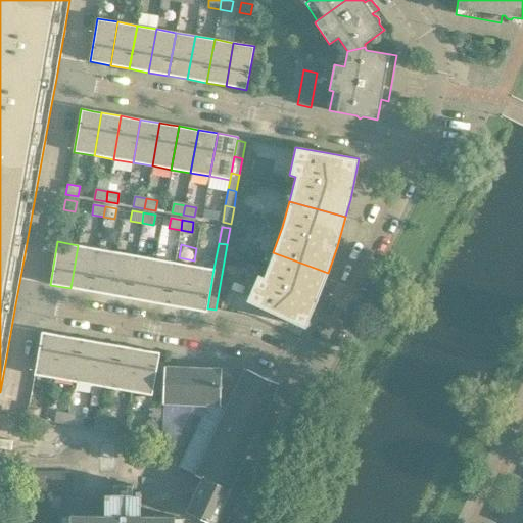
[(97,248),(78,245),(70,288),(90,291),(97,248)]
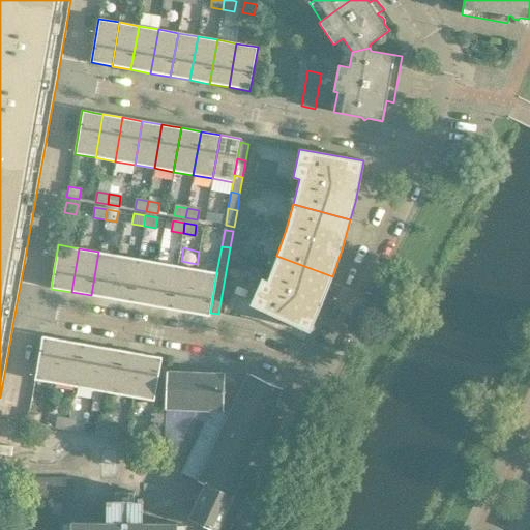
[(118,255),(98,252),(91,295),(111,299),(118,255)]
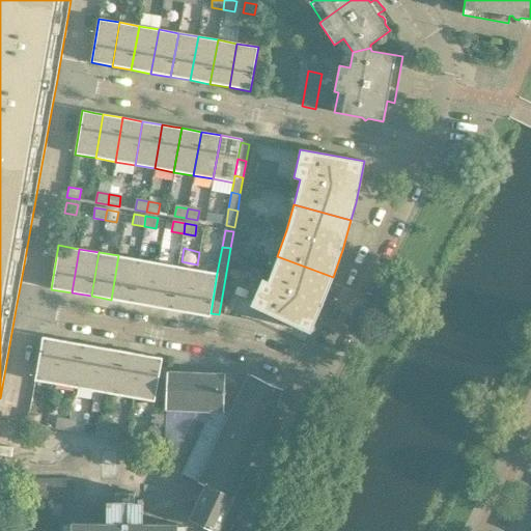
[(138,259),(118,255),(111,300),(131,303),(138,259)]
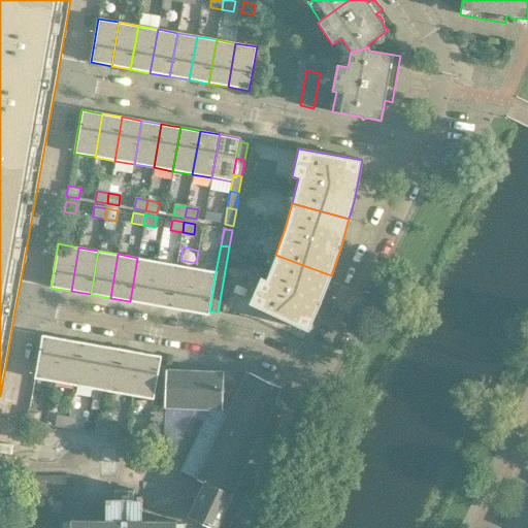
[(321,302),(331,275),(275,255),(266,279),(260,277),(249,304),(308,331),(321,302)]
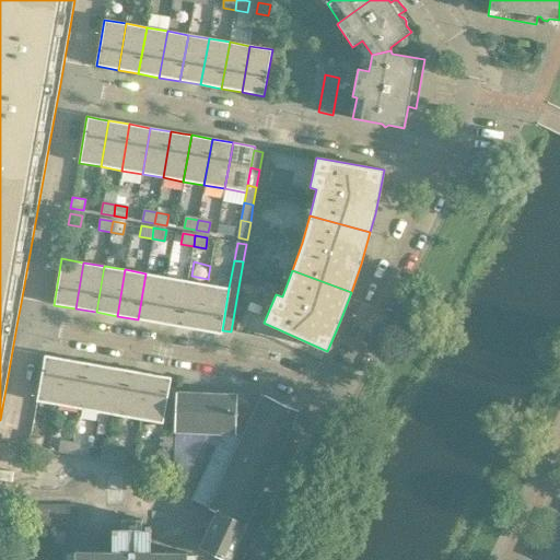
[(166,277),(146,273),(138,319),(158,324),(166,277)]
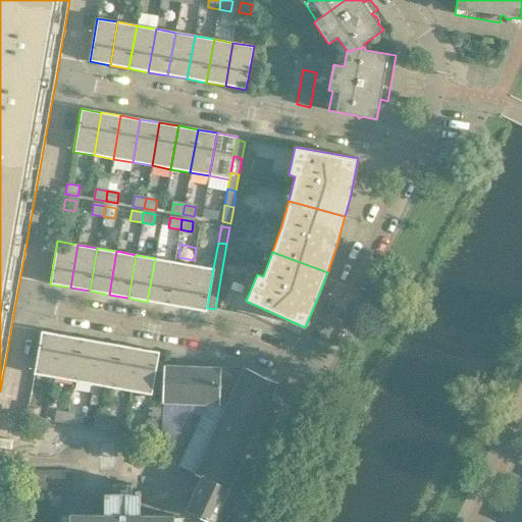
[(174,261),(155,258),(147,302),(166,305),(174,261)]
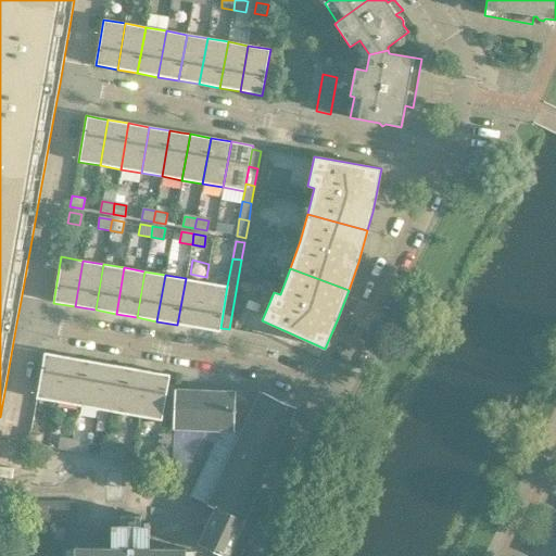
[(206,282),(186,278),(177,325),(198,328),(206,282)]
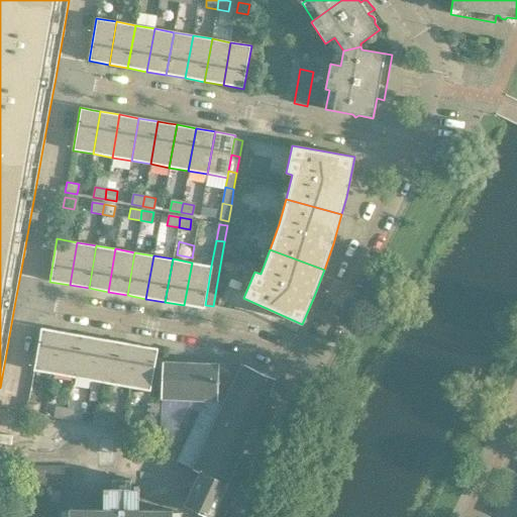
[(205,305),(211,266),(192,263),(184,305),(204,309),(205,305)]
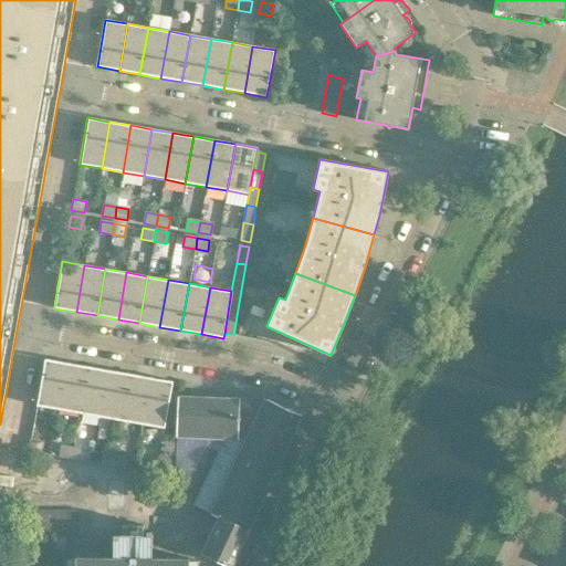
[(67,363),(59,362),(45,359),(37,406),(59,409),(67,363)]
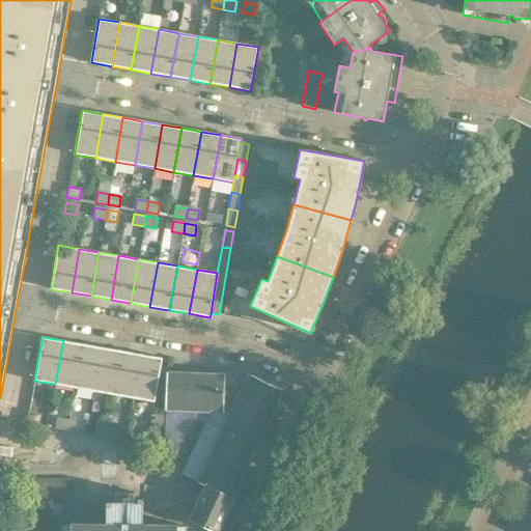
[(81,343),(72,341),(63,340),(55,384),(73,388),(81,343)]
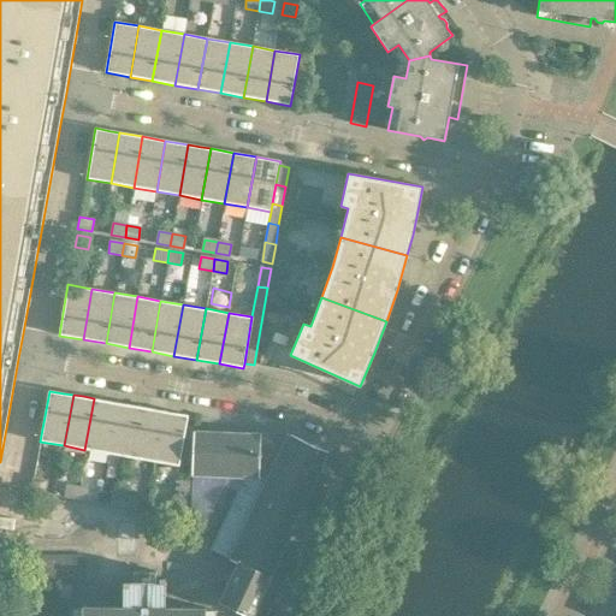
[(118,403),(94,398),(84,450),(110,454),(118,403)]
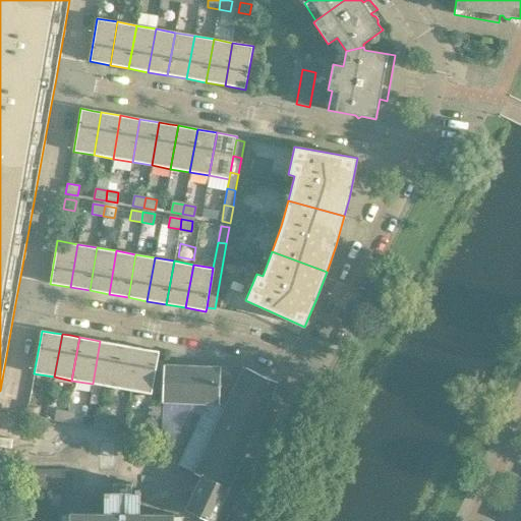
[(119,344),(100,341),(93,384),(112,388),(119,344)]
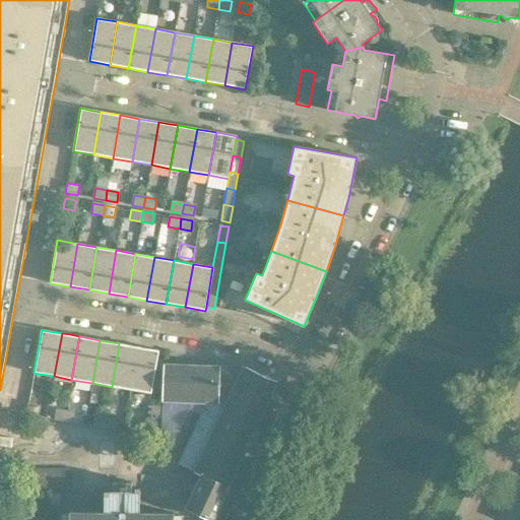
[(138,347),(119,343),(112,387),(131,390),(138,347)]
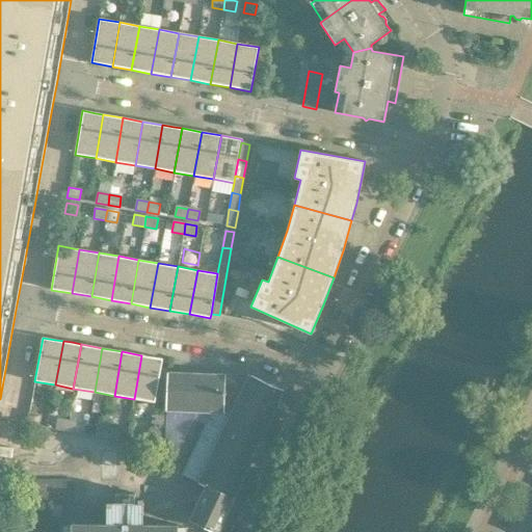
[(162,358),(141,355),(134,399),(155,402),(162,358)]
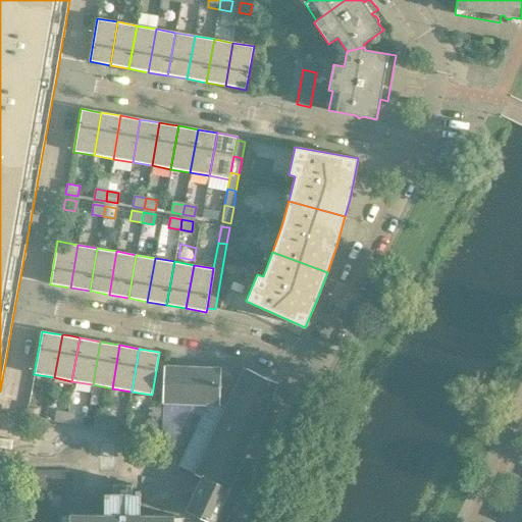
[(228,489),(278,383),(247,369),(165,365),(163,401),(208,403),(202,415),(184,454),(178,466),(203,477),(228,489)]
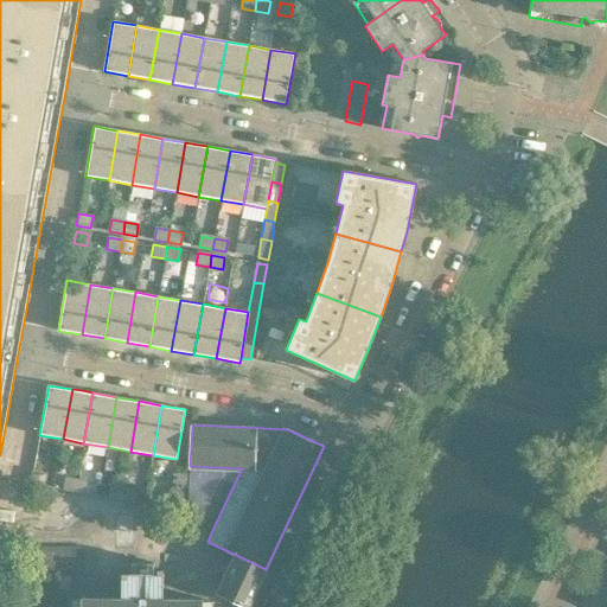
[(189,497),(187,516),(200,521),(221,475),(235,483),(242,468),(190,466),(190,475),(189,497)]
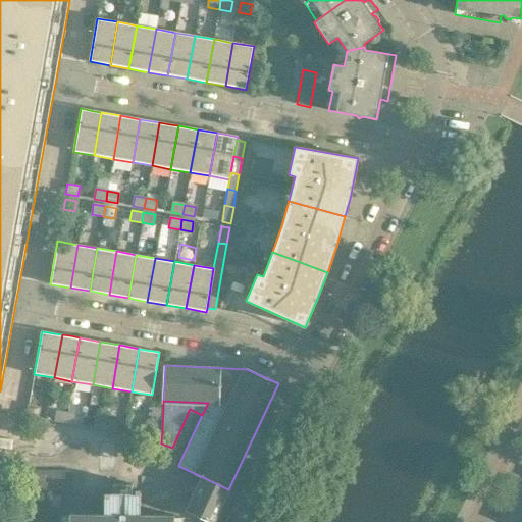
[(40,408),(29,406),(27,416),(38,418),(40,408)]
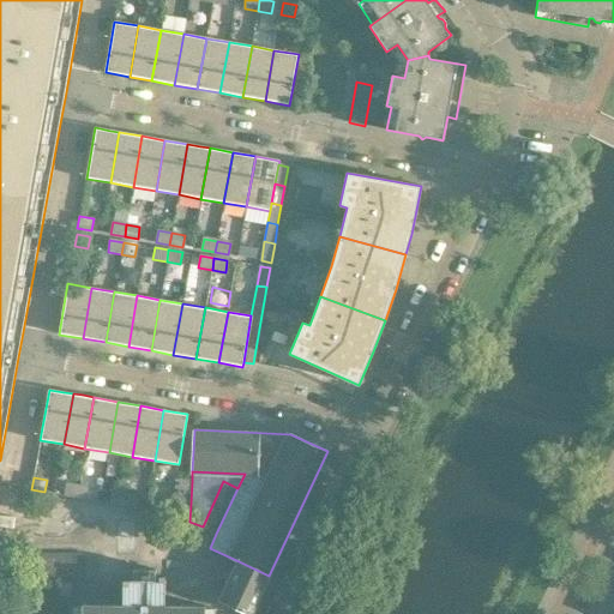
[(190,493),(190,481),(176,480),(175,492),(190,493)]
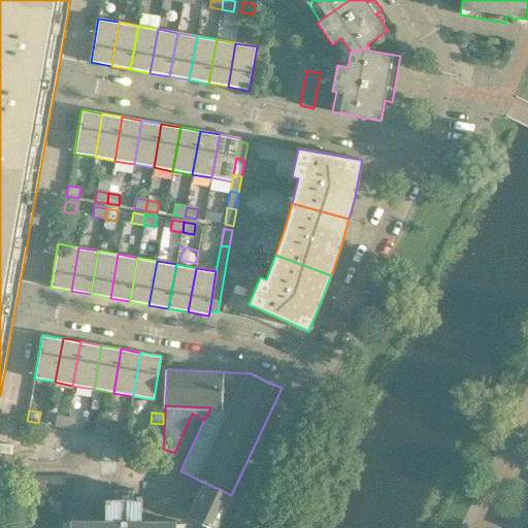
[(186,459),(204,420),(192,414),(174,453),(186,459)]
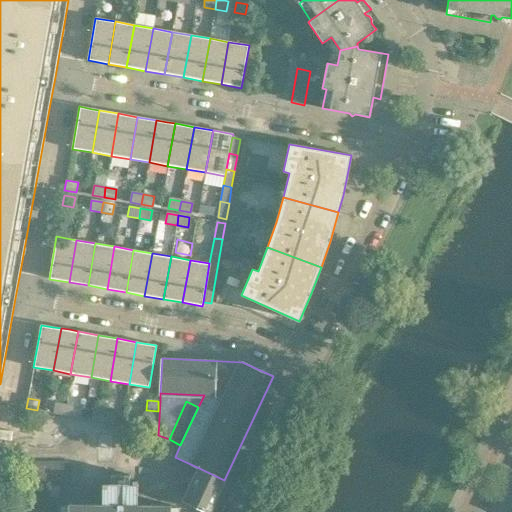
[(54,413),(63,414),(65,404),(55,403),(54,413)]
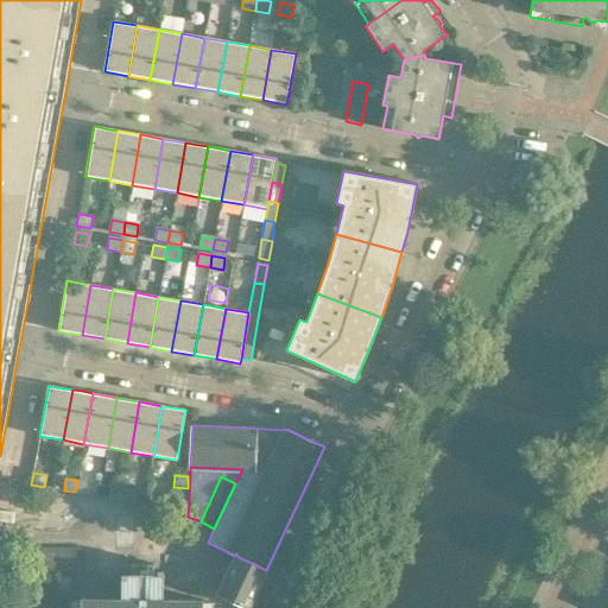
[(93,483),(77,480),(75,492),(90,495),(93,483)]
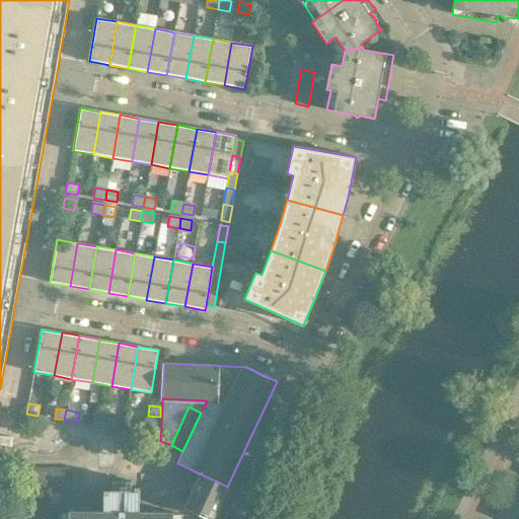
[(92,425),(104,427),(105,417),(94,415),(92,425)]
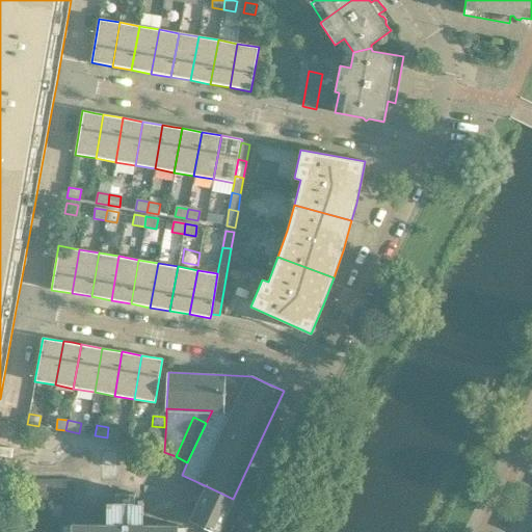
[(108,427),(107,437),(118,440),(121,429),(108,427)]
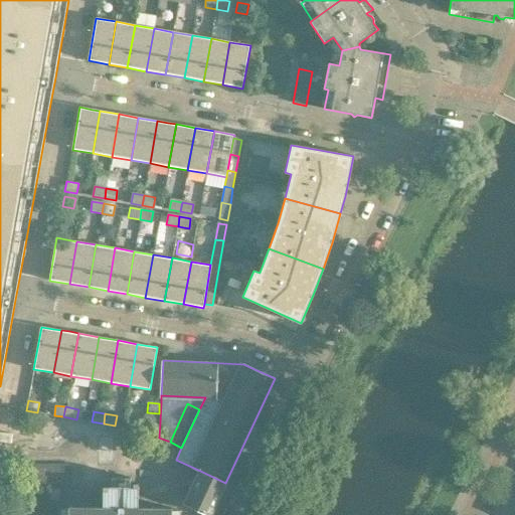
[(209,514),(225,483),(200,471),(185,504),(208,514),(209,514)]
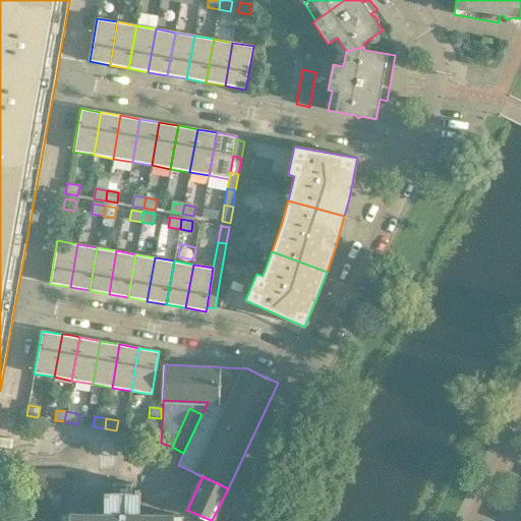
[(70,515),(61,515),(60,520),(182,520),(183,520),(178,516),(173,516),(173,514),(139,513),(139,493),(139,489),(135,489),(135,493),(132,493),(132,483),(112,483),(112,493),(104,493),(104,513),(70,513),(70,515)]
